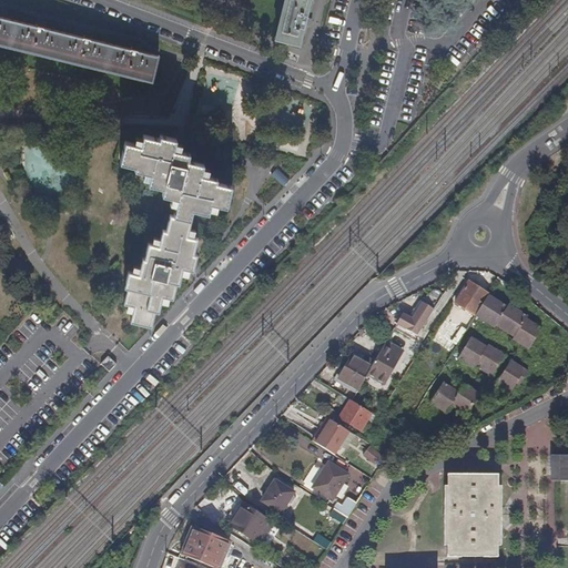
[(283,0),(274,39),(300,46),(305,24),(306,17),(311,0),(283,0)]
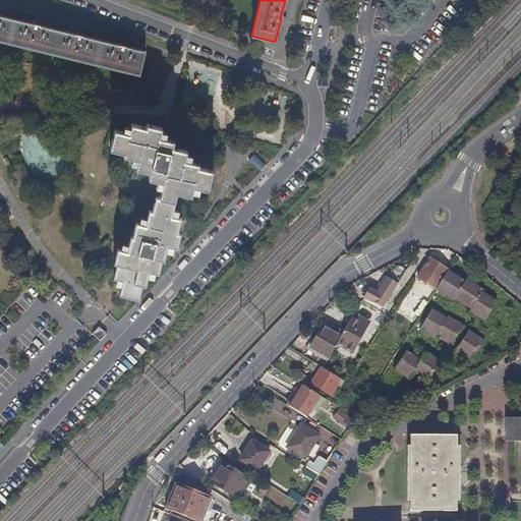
[(75,34),(42,25),(32,23),(0,15),(0,41),(125,71),(127,65),(140,68),(145,51),(128,47),(118,45),(85,37),(75,34)]
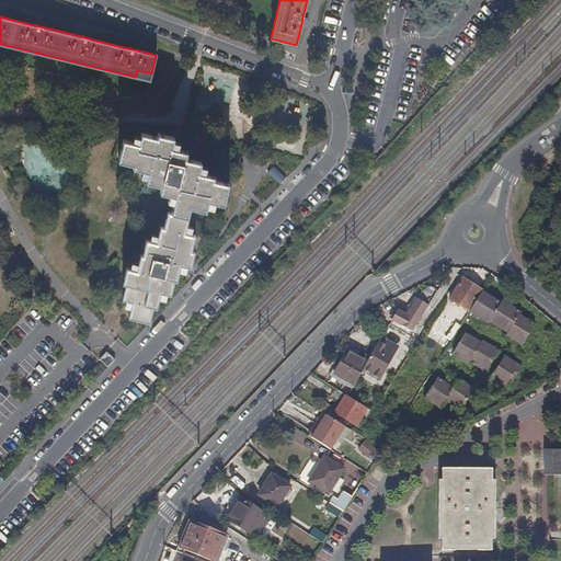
[(45,27),(46,22),(35,19),(34,25),(45,27)]
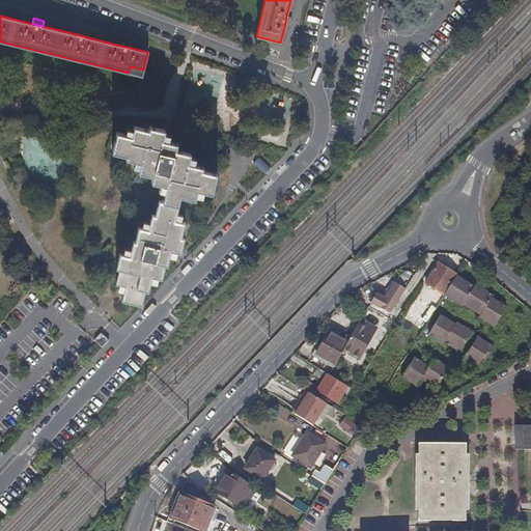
[(141,77),(143,70),(130,66),(128,73),(141,77)]
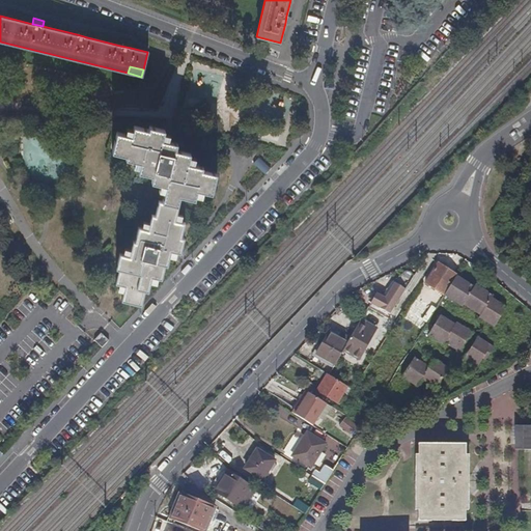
[(216,173),(201,170),(202,166),(188,163),(190,152),(175,149),(176,143),(163,140),(165,130),(147,127),(146,129),(134,127),(132,135),(115,132),(111,151),(126,155),(124,158),(139,161),(137,171),(152,174),(151,180),(163,183),(160,199),(176,202),(177,196),(195,199),(197,190),(212,193),(216,173)]
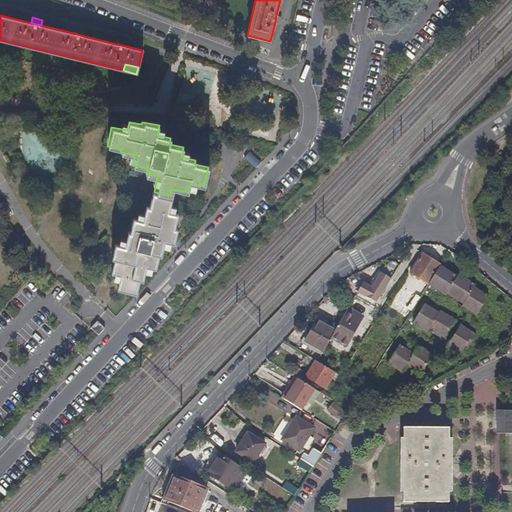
[(250,151),(244,158),(256,168),(262,162),(250,151)]
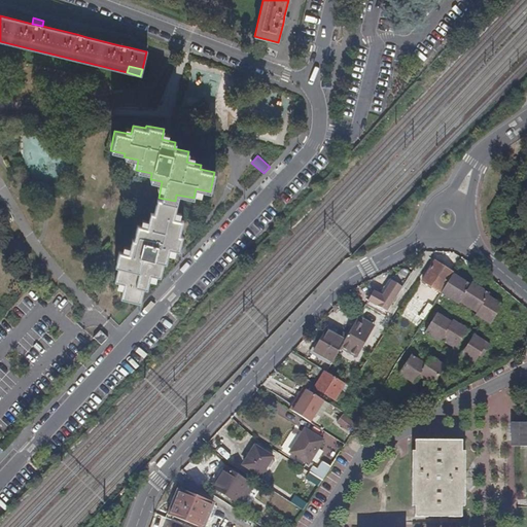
[(179,233),(182,218),(173,216),(176,201),(175,201),(159,198),(154,197),(151,212),(148,211),(145,226),(135,224),(132,239),(130,238),(127,252),(117,250),(113,266),(116,267),(114,282),(123,284),(119,299),(140,303),(143,287),(146,288),(149,274),(160,276),(163,260),(166,261),(169,247),(178,249),(182,234),(179,233)]
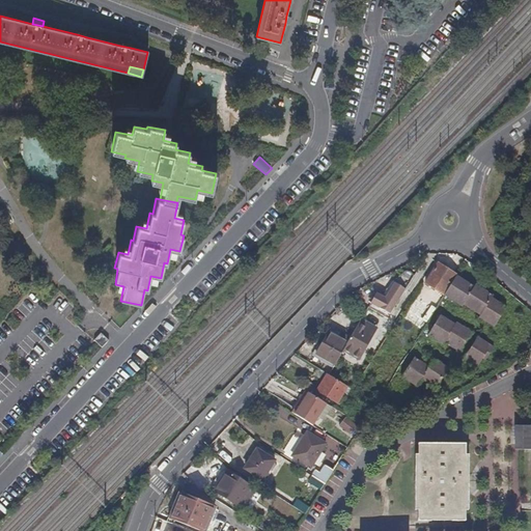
[(456,275),(438,263),(424,283),(443,296),(456,275)]
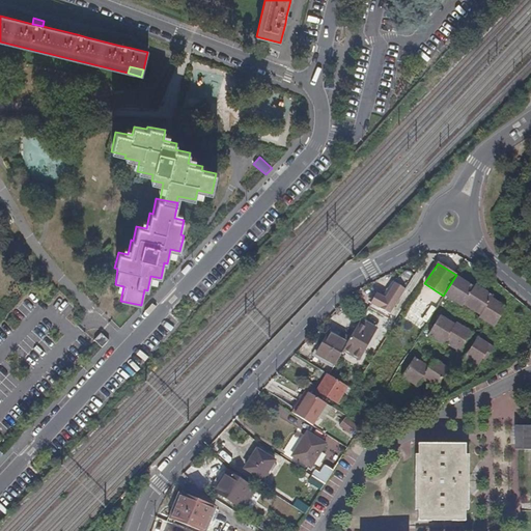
[(456,276),(443,297),(462,308),(463,306),(479,315),(478,317),(494,328),(507,306),(493,298),(494,296),(475,284),(474,286),(456,276)]
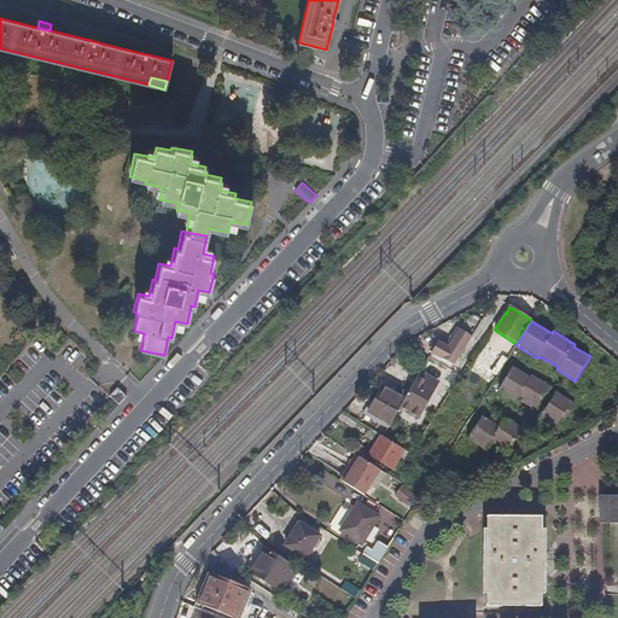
[(460,330),(458,328),(445,345),(449,348),(460,330)]
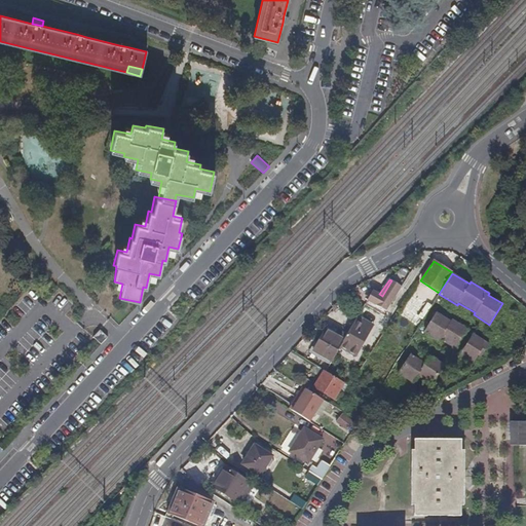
[(379,294),(373,291),(367,300),(386,311),(402,287),(391,280),(382,296),(379,294)]
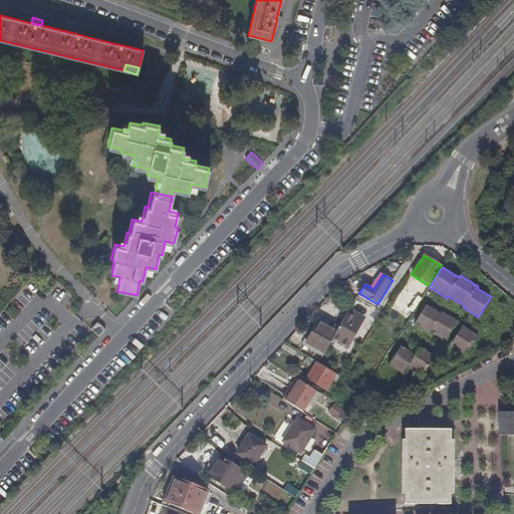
[(441,313),(427,305),(414,324),(429,334),(430,332),(444,340),(457,321),(442,311),(441,313)]
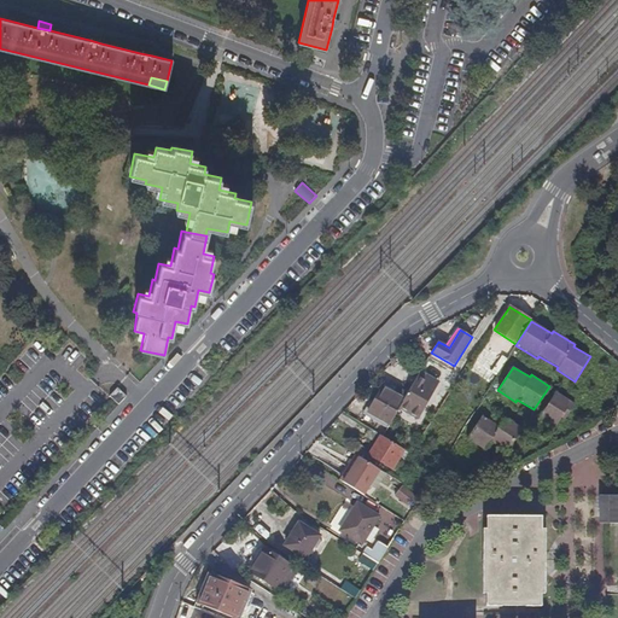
[(420,371),(418,374),(437,386),(439,382),(420,371)]
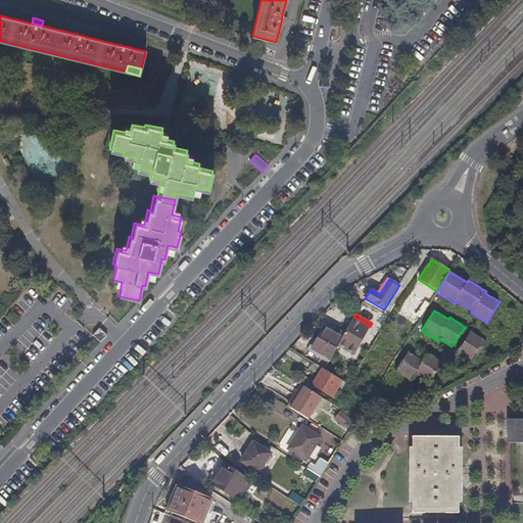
[(370,327),(353,317),(344,334),(361,342),(370,327)]
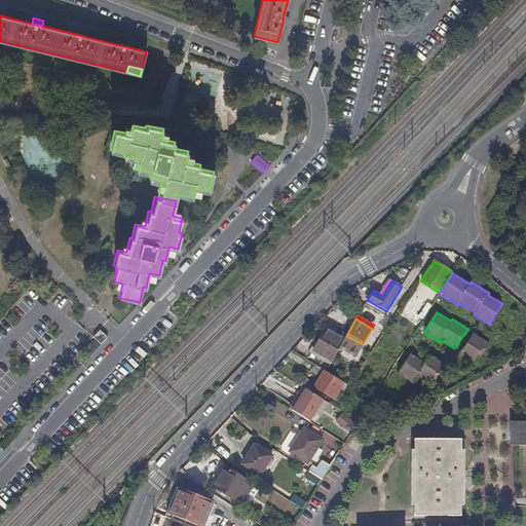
[(327,325),(325,329),(344,340),(346,336),(327,325)]
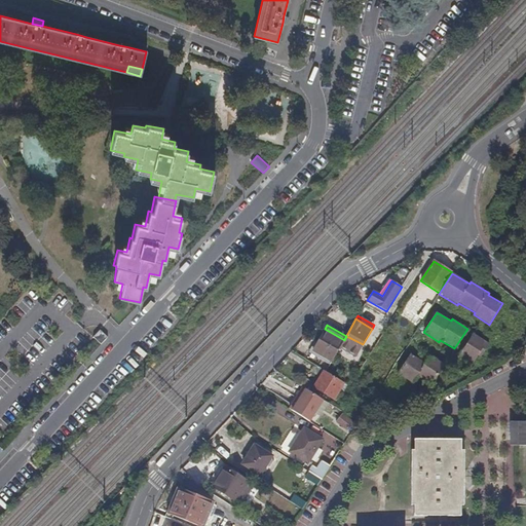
[(107,337),(99,329),(92,336),(100,343),(101,343),(107,337)]
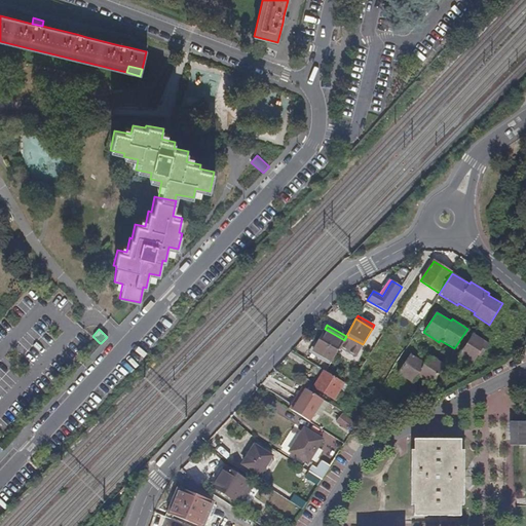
[(344,340),(325,329),(312,350),(332,362),(340,347),(344,340)]
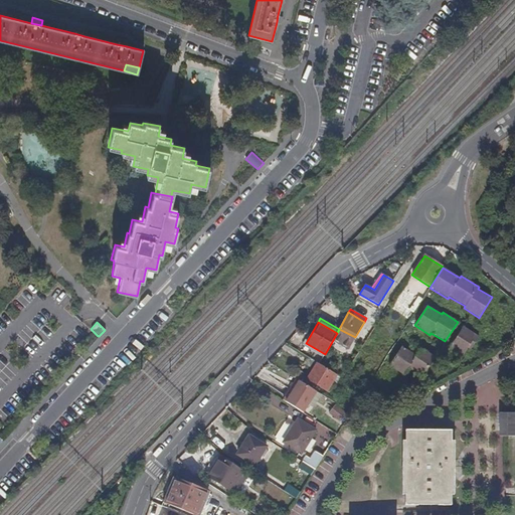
[(479,337),(463,326),(450,347),(464,355),(468,348),(471,350),(479,337)]
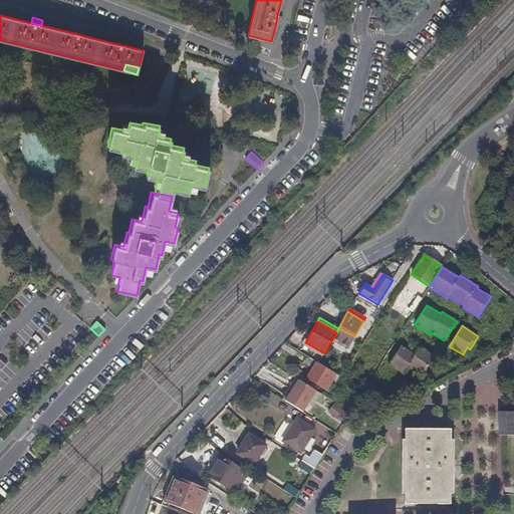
[(338,328),(336,332),(332,339),(348,348),(354,336),(338,328)]
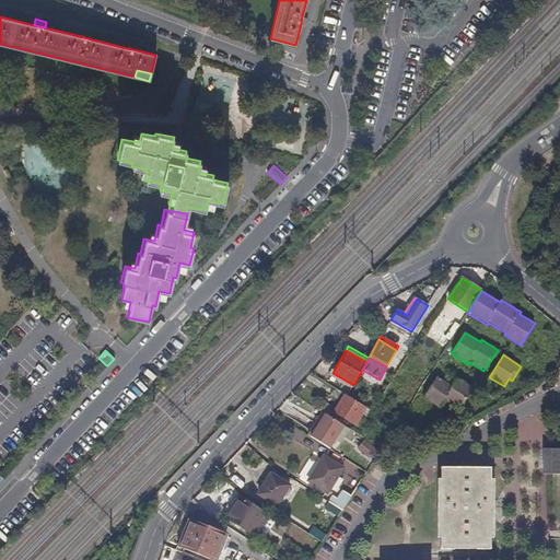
[(452,386),(436,376),(423,397),(440,408),(445,399),(459,409),(474,388),(457,377),(452,386)]
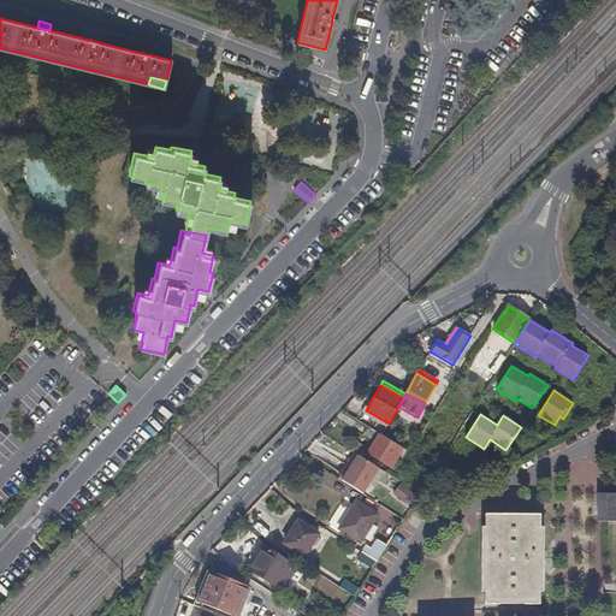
[(379,433),(369,427),(363,436),(374,442),(379,433)]
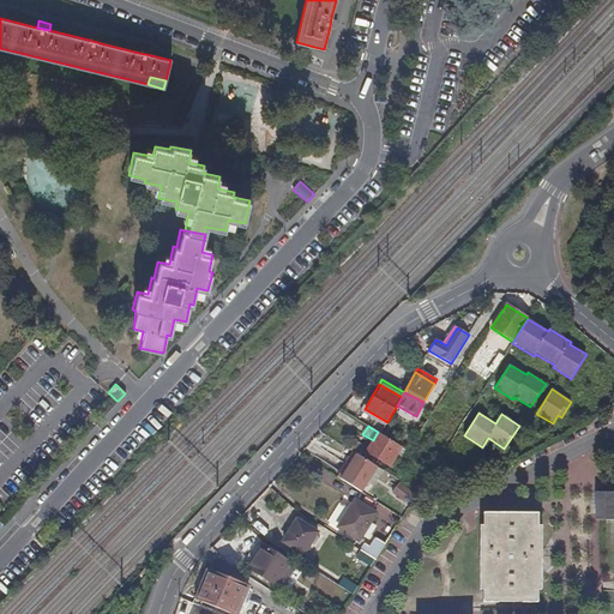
[(378,432),(373,440),(366,451),(393,468),(397,462),(401,464),(410,452),(378,432)]
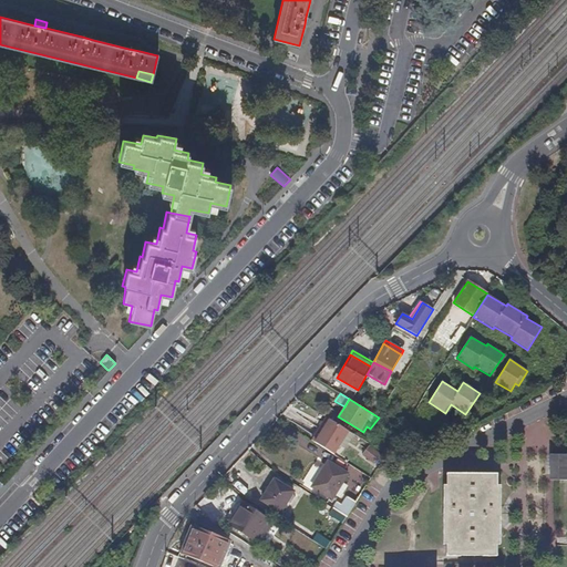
[(339,424),(327,416),(311,440),(325,449),(339,424)]
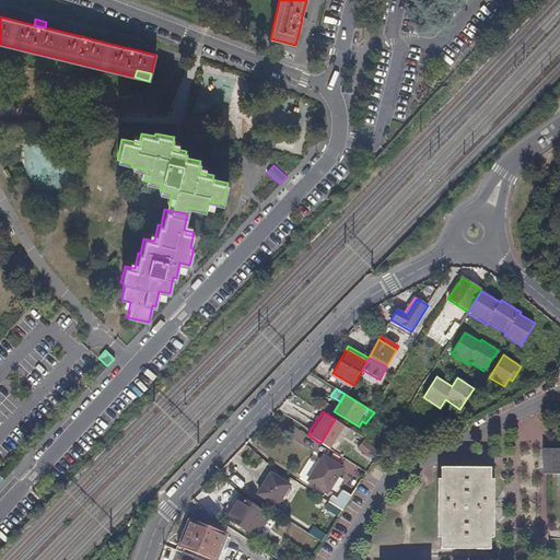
[(343,424),(335,419),(321,443),(329,448),(343,424)]
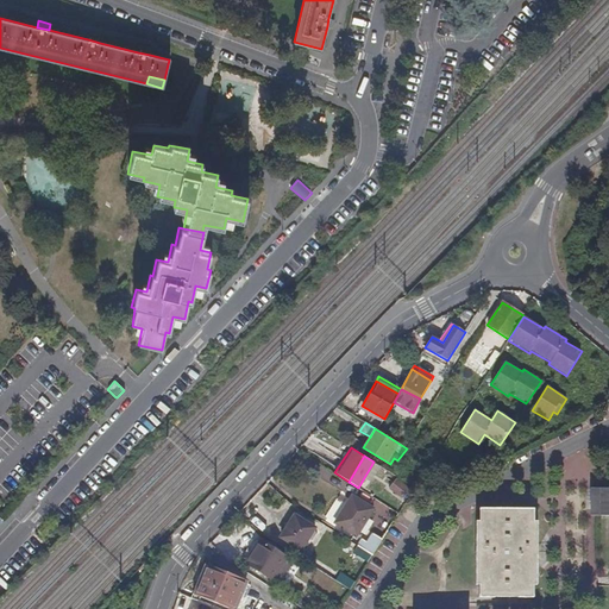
[(408,489),(396,479),(389,488),(402,497),(408,489)]
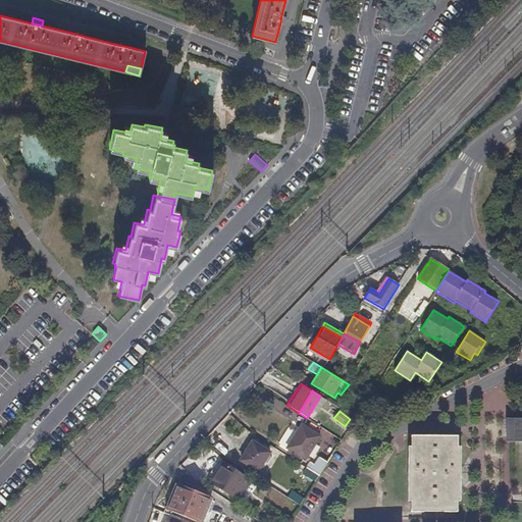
[(521,418),(508,418),(508,441),(521,441),(521,418)]
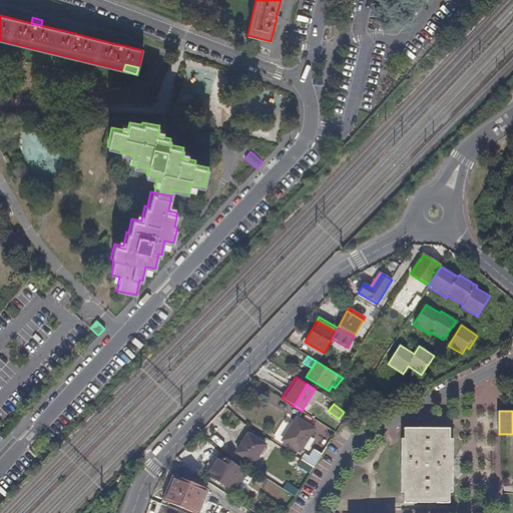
[(315,429),(297,418),(283,440),(301,451),(315,429)]
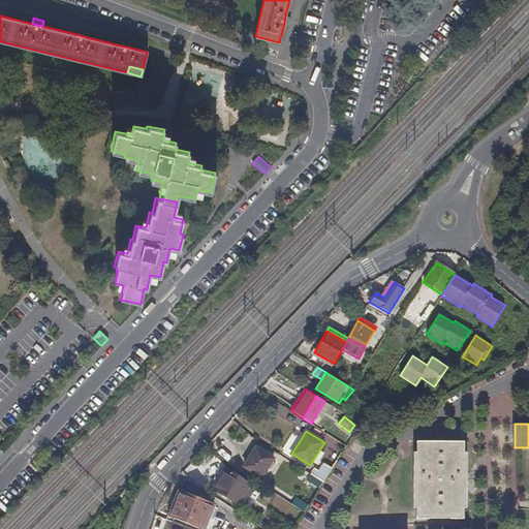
[(416,453),(412,453),(412,508),(416,508),(416,519),(463,520),(463,508),(466,508),(466,484),(466,477),(466,453),(464,453),(464,441),(416,441),(416,453)]
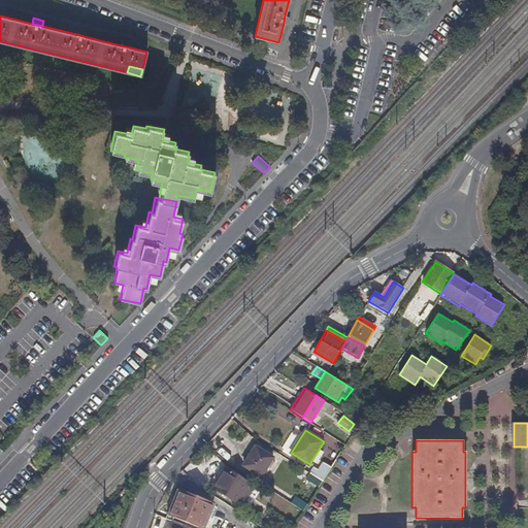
[(273,458),(256,447),(243,465),(261,476),(273,458)]
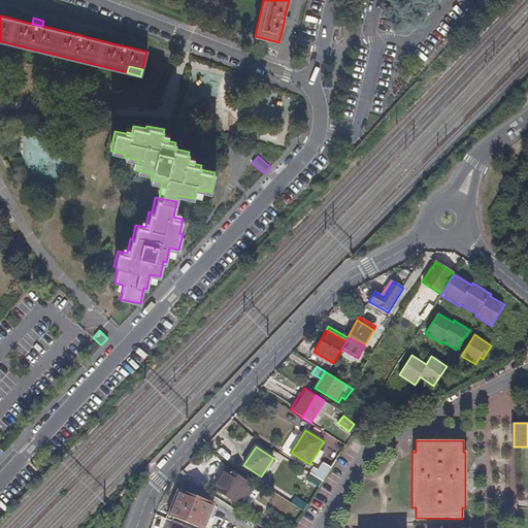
[(318,468),(314,466),(309,472),(324,481),(332,467),(322,461),(318,468)]
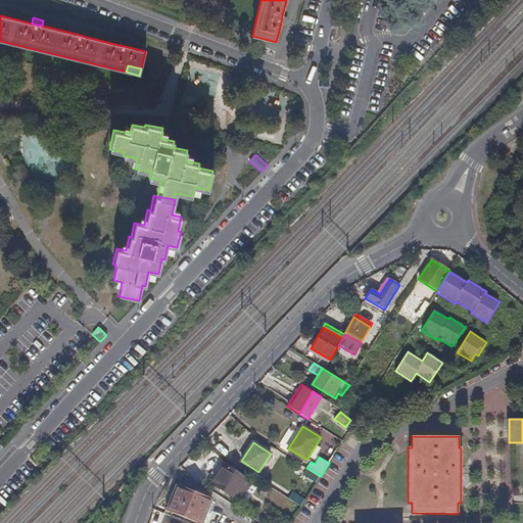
[(252,482),(225,464),(211,483),(240,501),(252,482)]
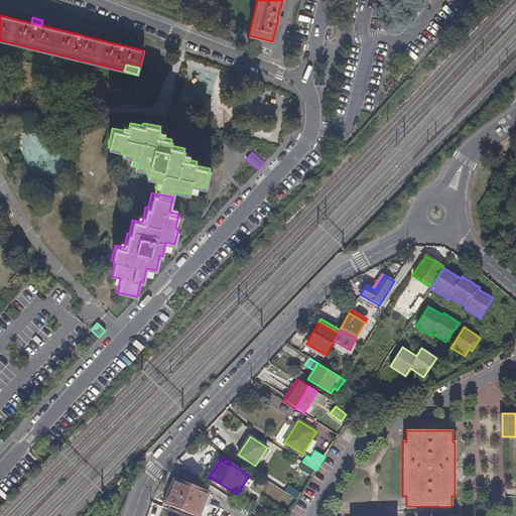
[(177,481),(168,504),(198,515),(214,515),(218,506),(218,503),(217,499),(211,494),(177,481)]
